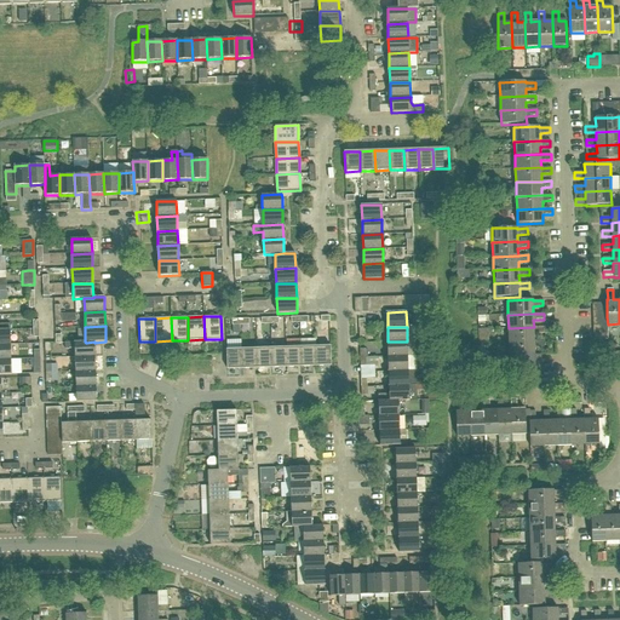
[(509,342),(534,340),(534,333),(544,333),(544,327),(534,327),(509,328),(509,342)]
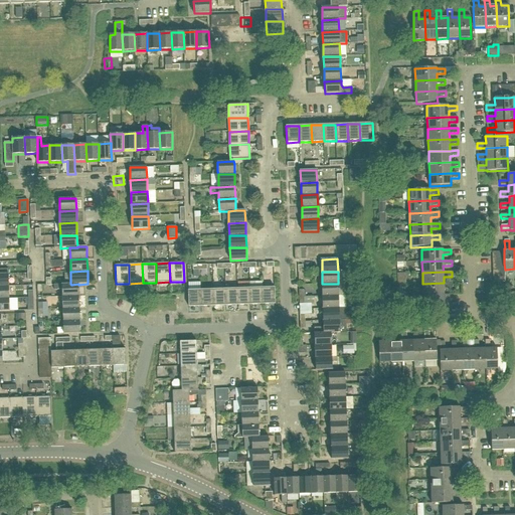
[(0,287),(9,287),(8,274),(0,274),(0,287)]
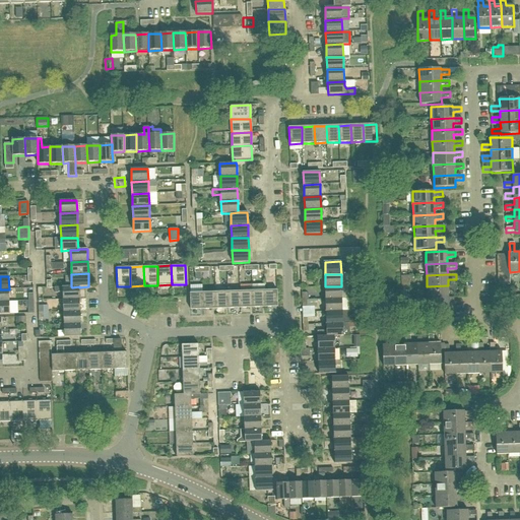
[(427,298),(448,298),(448,290),(457,290),(456,285),(448,285),(427,286),(427,298)]
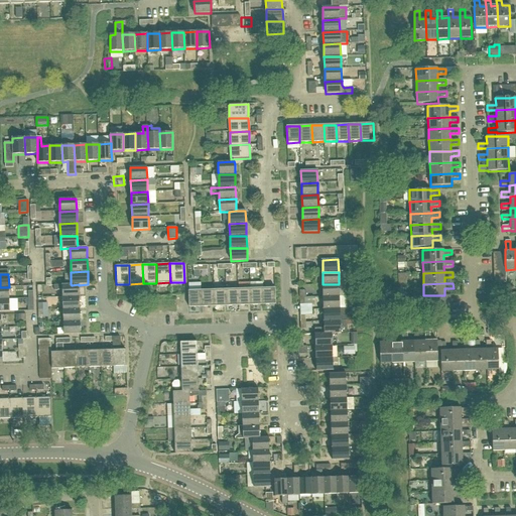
[(80,296),(79,285),(79,284),(72,285),(71,284),(54,285),(54,290),(57,290),(62,290),(62,297),(80,296)]
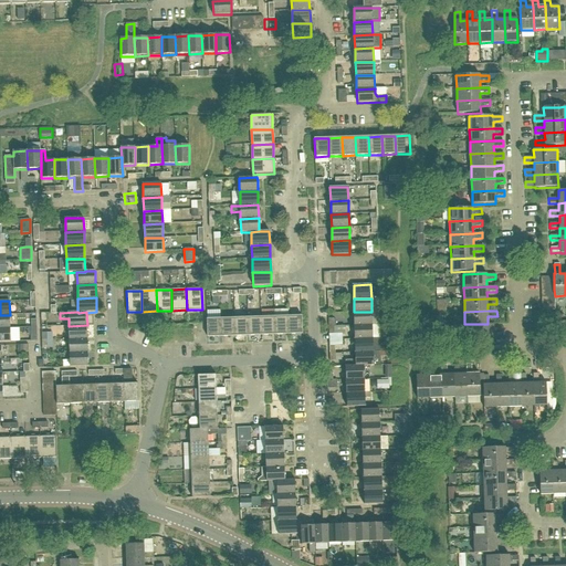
[(355,326),(373,325),(371,312),(354,312),(355,326)]
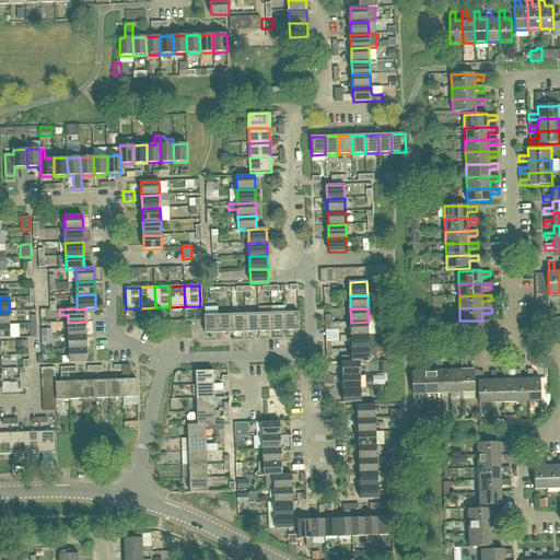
[(0,325),(10,325),(10,312),(0,312),(0,325)]
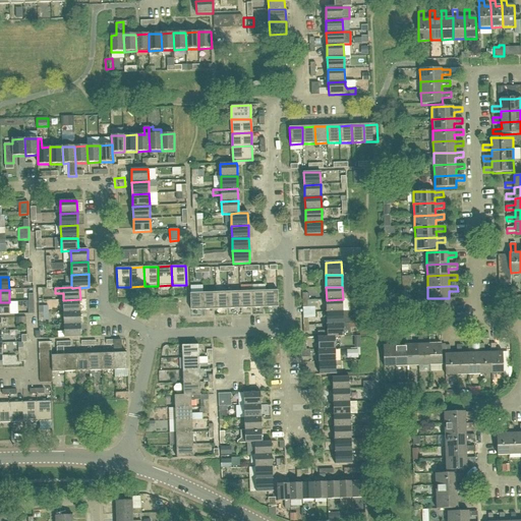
[(253,308),(266,308),(265,291),(252,292),(253,308)]
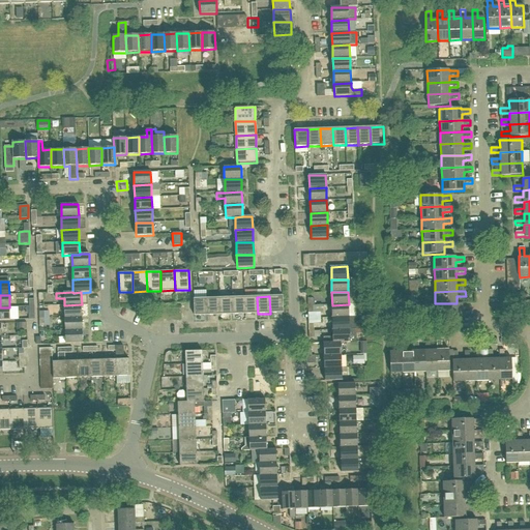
[(269,296),(270,314),(284,313),(283,296),(269,296)]
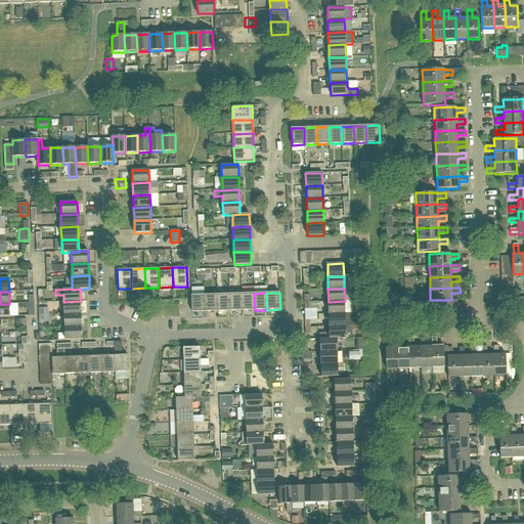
[(218,311),(230,311),(229,294),(217,295),(218,311)]
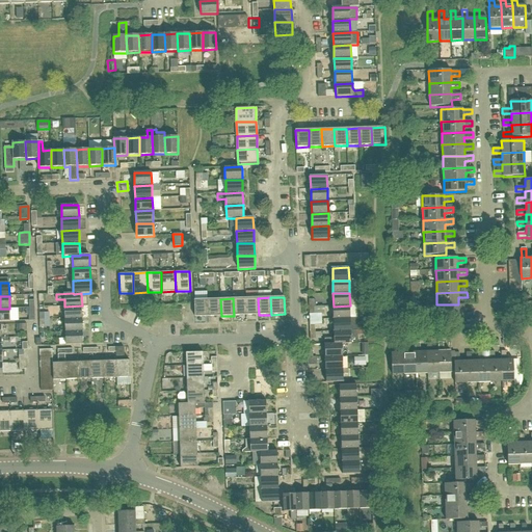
[(234,316),(246,315),(245,298),(233,298),(234,316)]
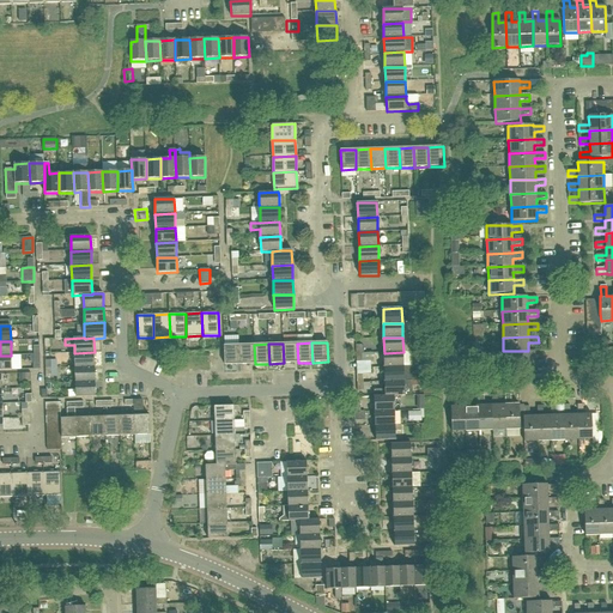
[(284,363),(298,363),(297,344),(283,344),(284,363)]
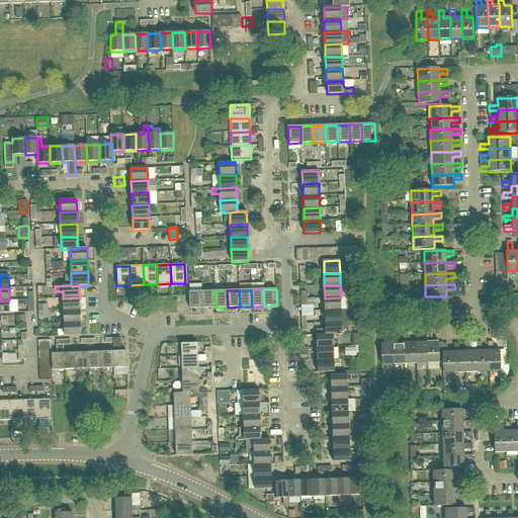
[(190,309),(202,309),(202,291),(189,292),(190,309)]
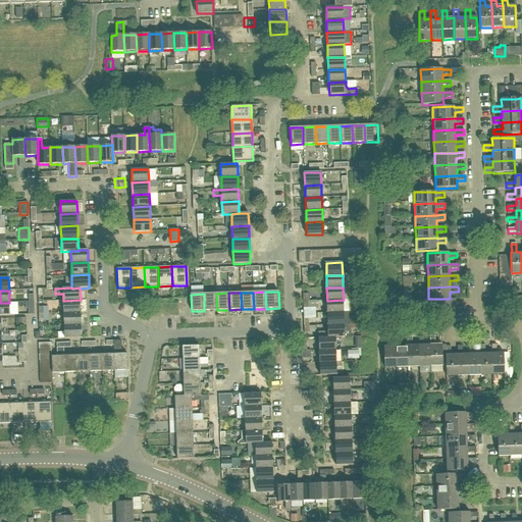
[(204,311),(217,310),(216,294),(204,294),(204,311)]
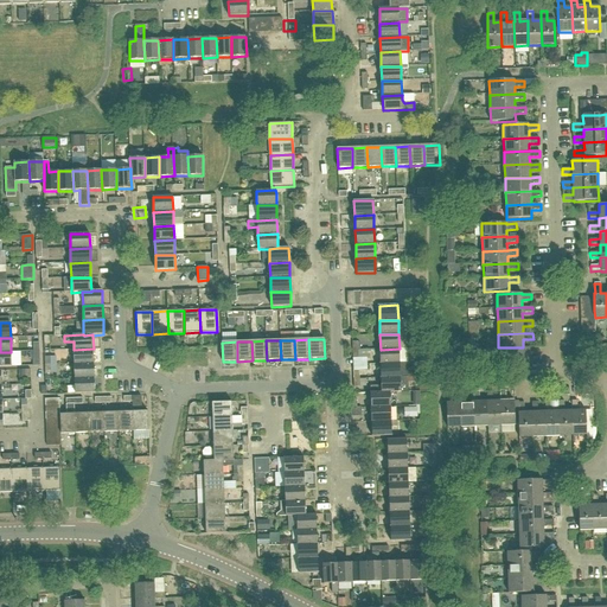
[(523,347),(498,347),(499,362),(524,360),(524,353),(534,352),(534,347),(523,347)]
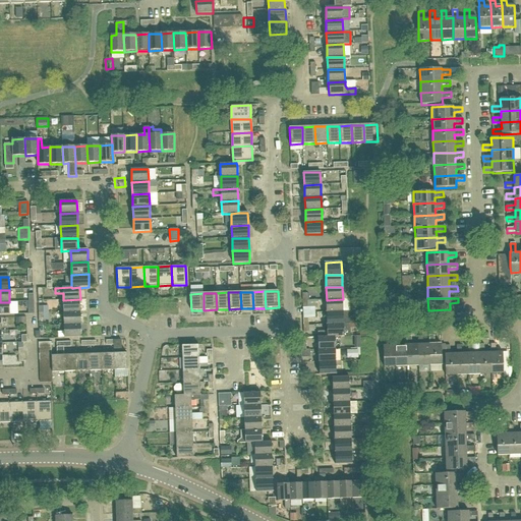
[(63,312),(80,312),(80,299),(63,300),(63,312)]
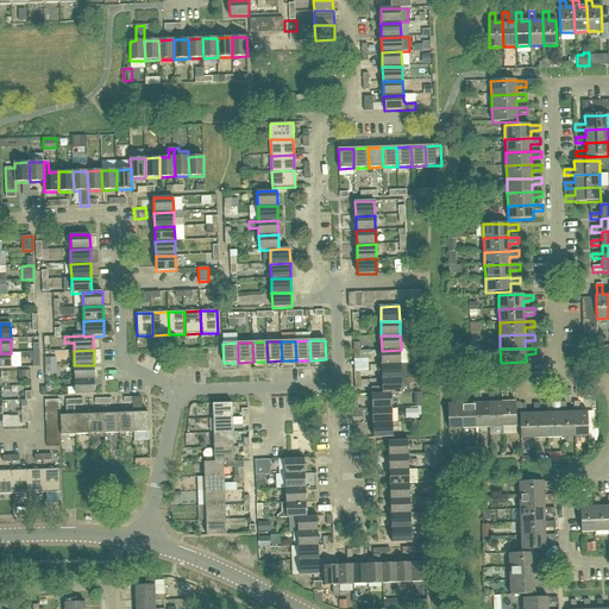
[(382,365),(401,364),(401,350),(382,351),(382,365)]
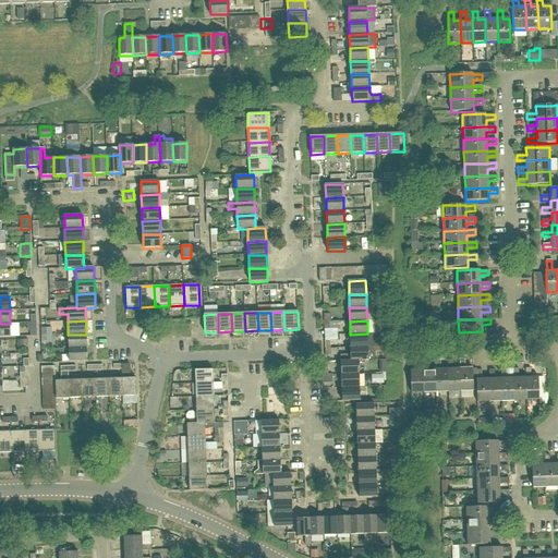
[(10,324),(0,324),(0,337),(11,338),(10,324)]
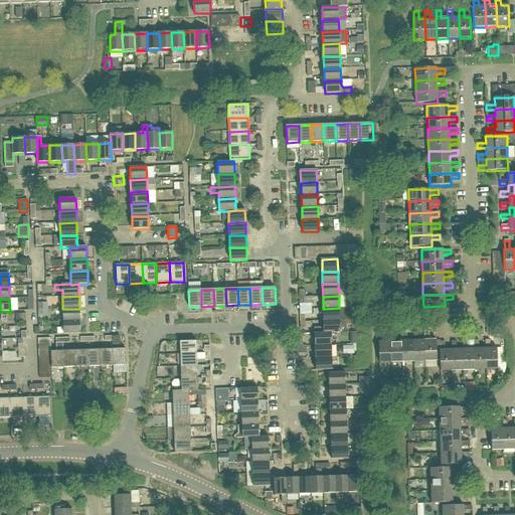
[(323,309),(324,321),(340,320),(339,308),(323,309)]
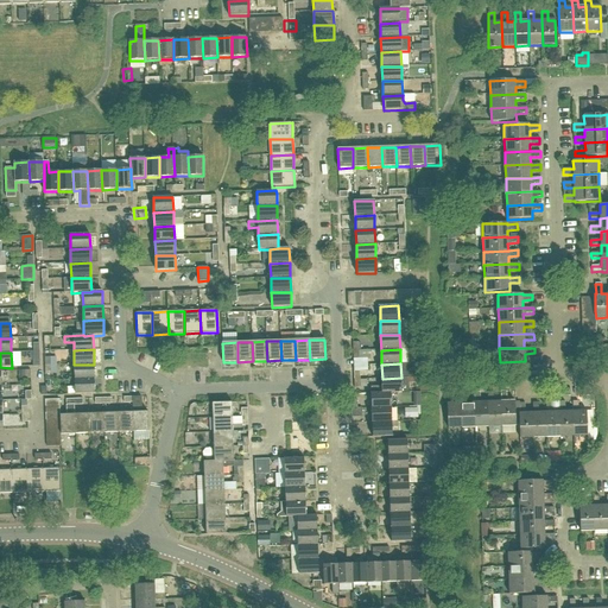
[(75,379),(94,379),(94,365),(74,365),(75,379)]
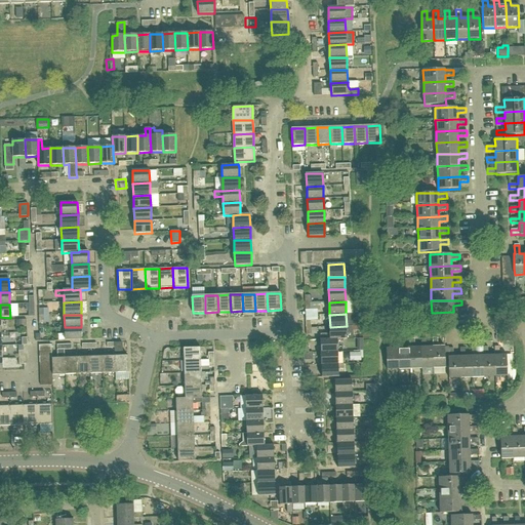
[(353,339),(353,326),(347,326),(330,327),(330,333),(321,334),(321,339),(330,339),(337,339),(347,339),(353,339)]
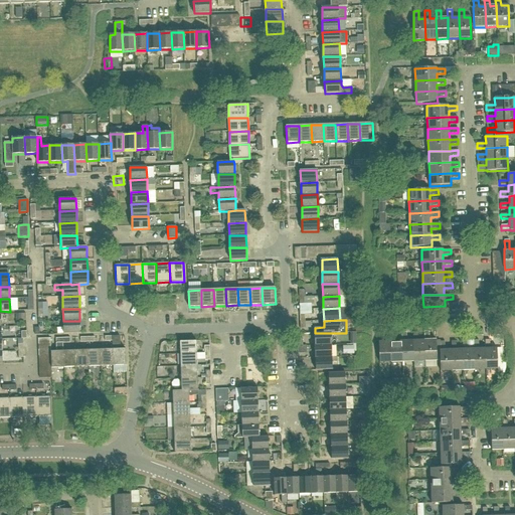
[(79,321),(63,321),(63,334),(80,333),(79,321)]
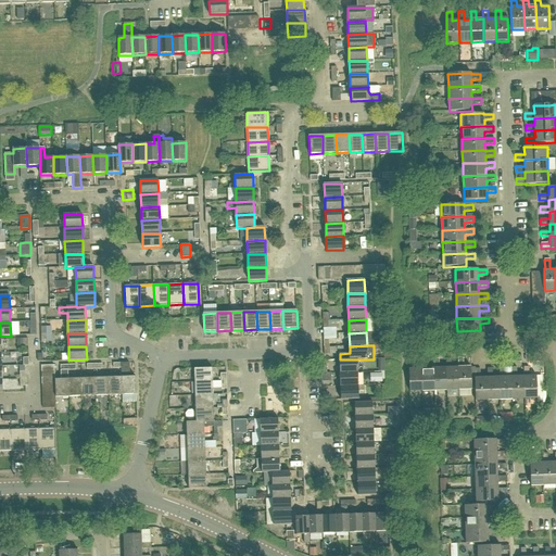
[(459,390),(458,368),(451,368),(451,358),(445,358),(446,368),(446,391),(459,390)]
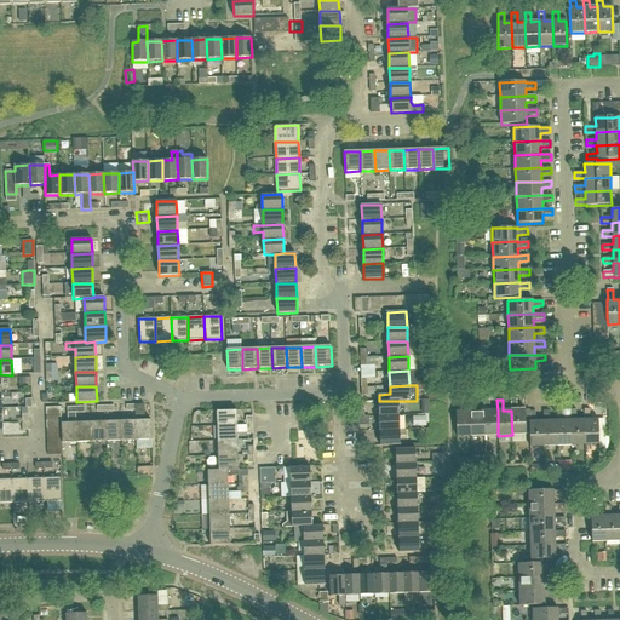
[(511,411),(512,435),(526,435),(524,409),(517,409),(517,400),(511,400),(511,411)]
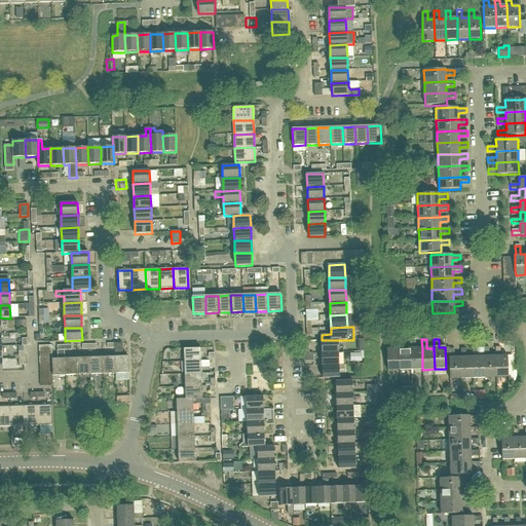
[(338,352),(338,340),(331,340),(322,340),(323,353),(338,352)]
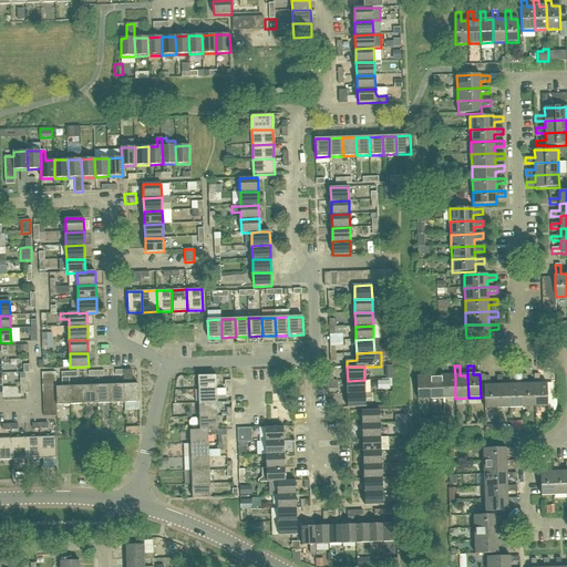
[(431,400),(430,377),(423,377),(422,367),(418,367),(418,377),(416,377),(418,400),(431,400)]
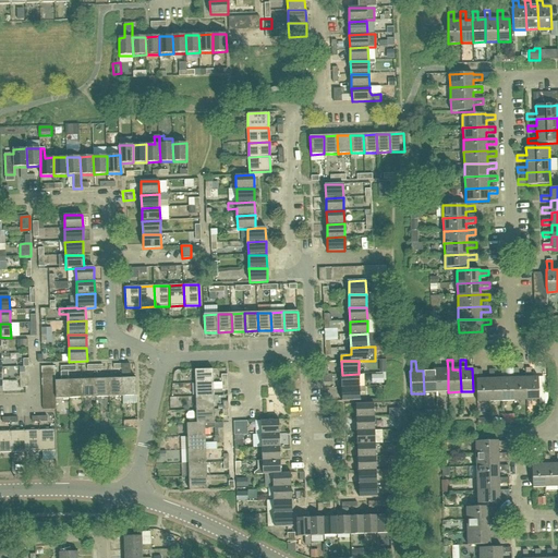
[(436,392),(435,370),(428,370),(427,361),(423,361),(423,371),(424,393),(436,392)]
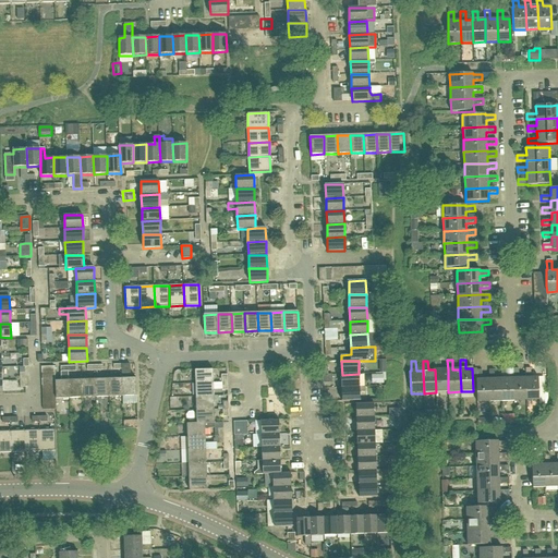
[(448,392),(448,370),(440,370),(440,361),(435,361),(435,370),(436,392),(448,392)]
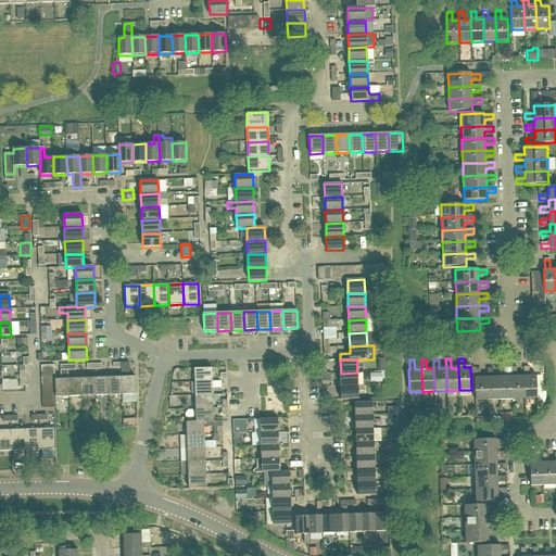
[(122,377),(122,395),(136,394),(135,377),(129,377),(129,363),(121,363),(121,368),(122,377)]
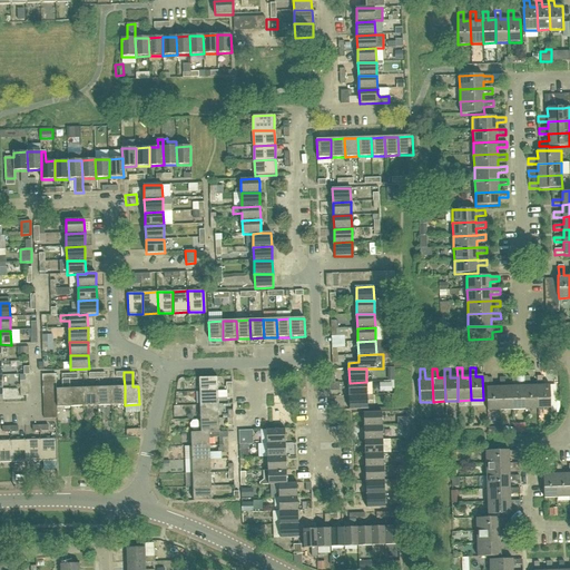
[(69,380),(70,380),(70,374),(62,374),(62,389),(56,389),(57,393),(57,400),(57,406),(57,408),(71,406),(70,389),(69,380)]
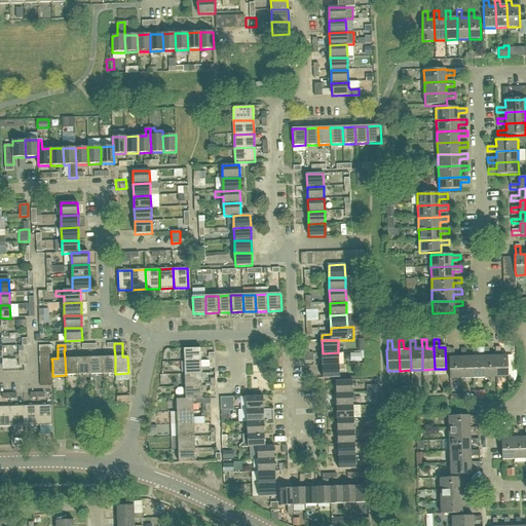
[(496,377),(495,357),(489,357),(489,347),(484,347),(484,357),(485,378),(496,377)]
